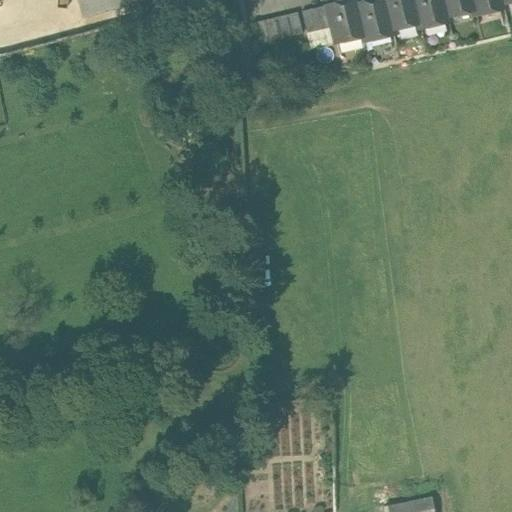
[(79,0),(84,18),(146,0),(79,0)]
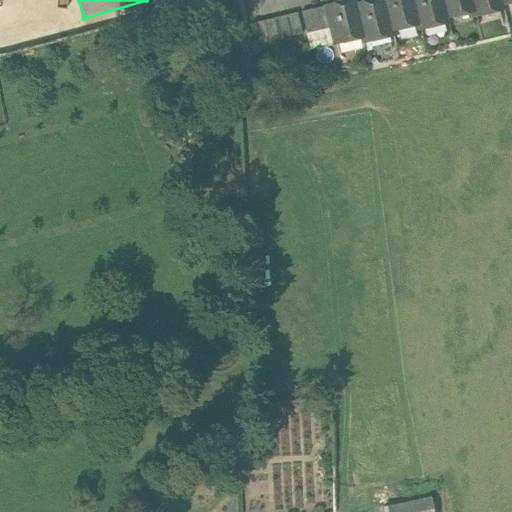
[(357,0),(343,0),(328,4),(337,43),(365,36),(366,36),(358,2),(357,0)]
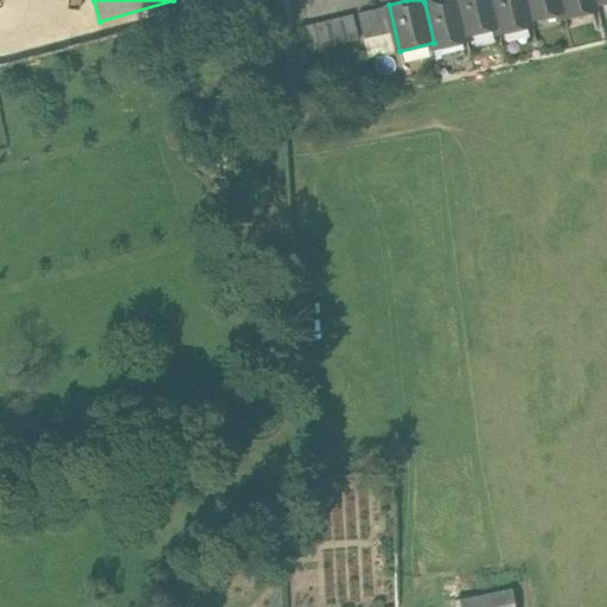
[(433,0),(425,2),(434,43),(433,43),(434,49),(468,40),(467,34),(466,34),(458,0),(433,0)]
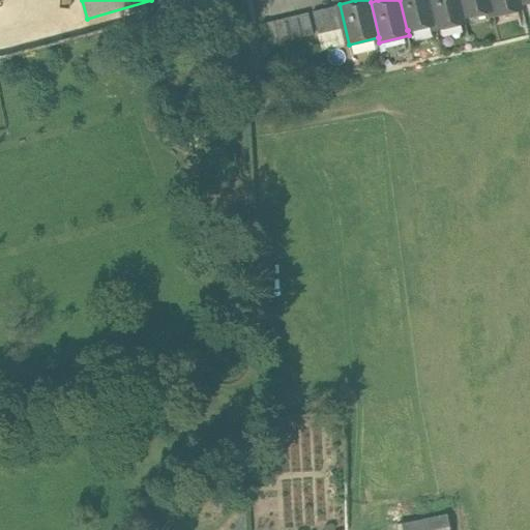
[(400,0),(407,30),(408,30),(435,24),(436,24),(430,0),(400,0)]
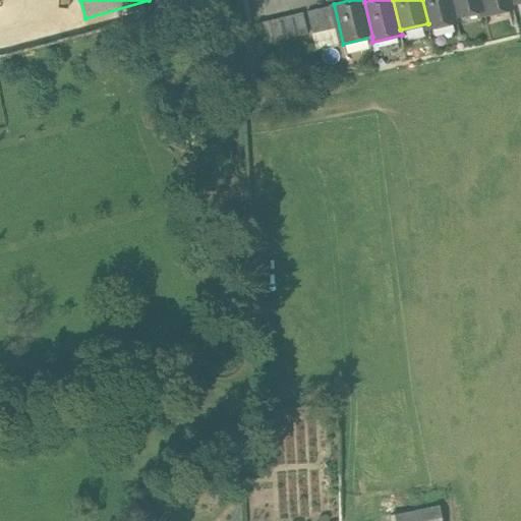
[(422,0),(428,23),(427,23),(428,29),(458,21),(457,16),(456,17),(452,0),(422,0)]
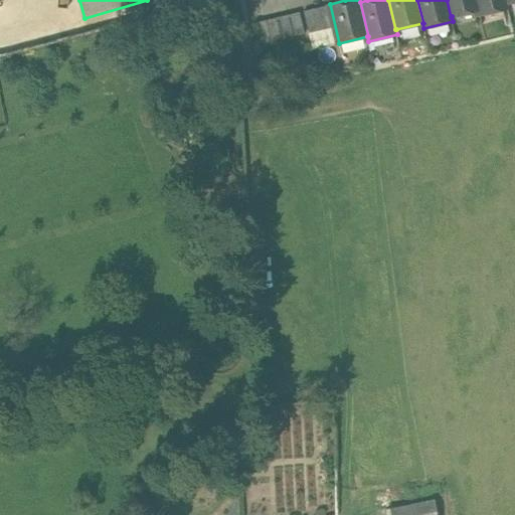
[(447,0),(451,17),(452,16),(478,10),(479,10),(476,0),(447,0)]
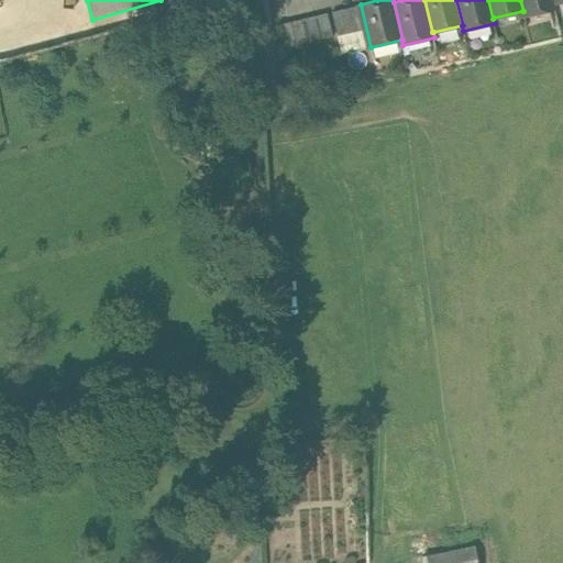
[(520,0),(523,11),(522,11),(525,17),(556,9),(554,3),(554,4),(552,0),(520,0)]
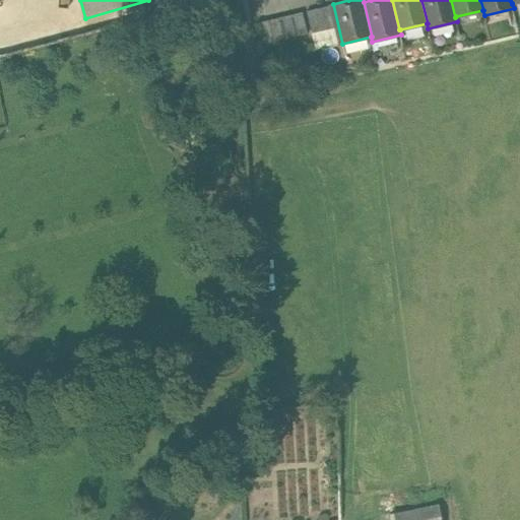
[(318,8),(323,29),(334,27),(329,5),(318,8)]
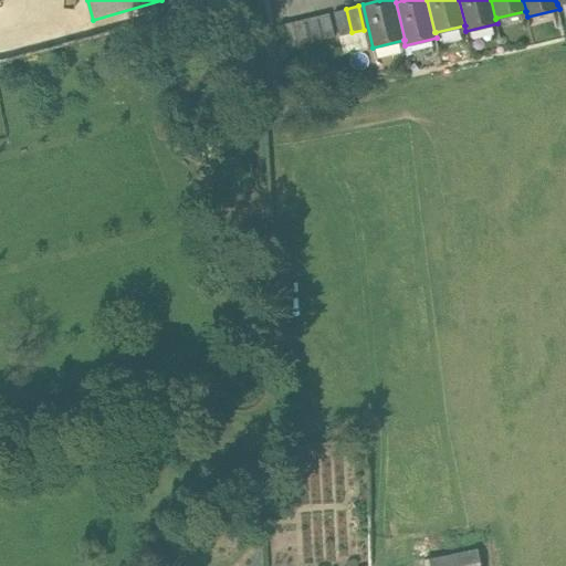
[(334,11),(339,35),(352,32),(346,9),(334,11)]
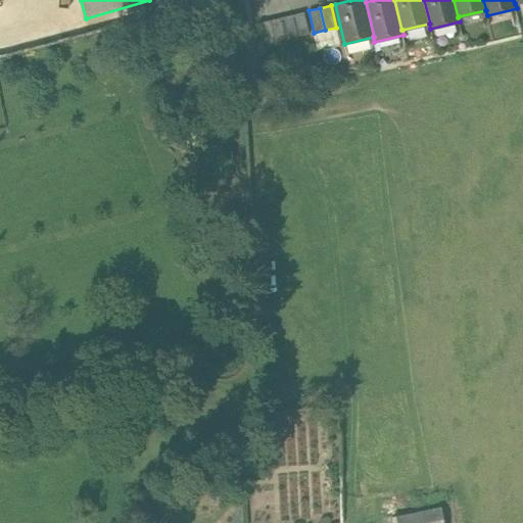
[(304,11),(293,14),(298,37),(310,34),(304,11)]
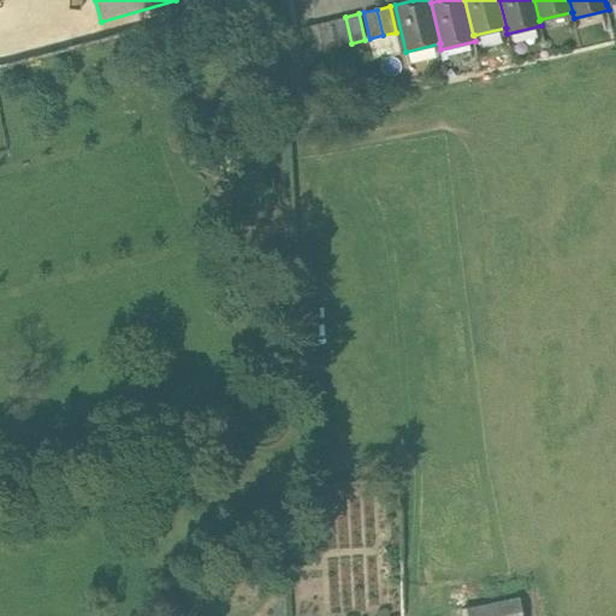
[(345,17),(332,21),(338,46),(351,43),(345,17)]
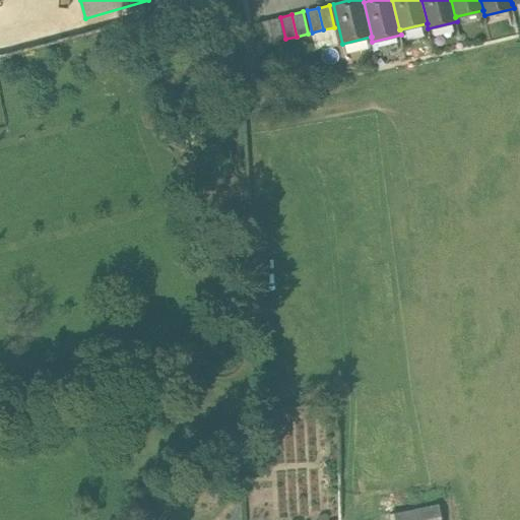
[(280,17),(269,19),(274,42),(285,39),(280,17)]
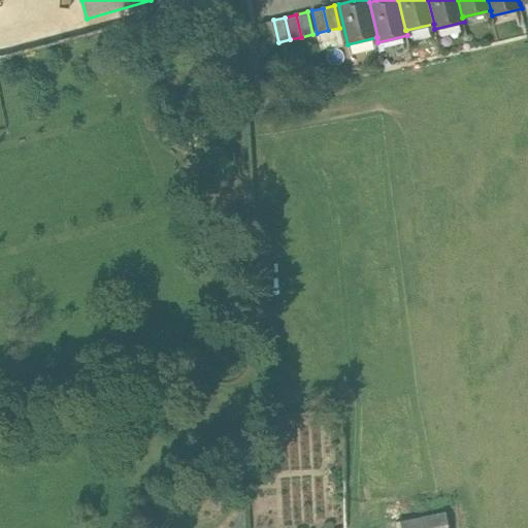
[(273,20),(262,23),(267,45),(278,42),(273,20)]
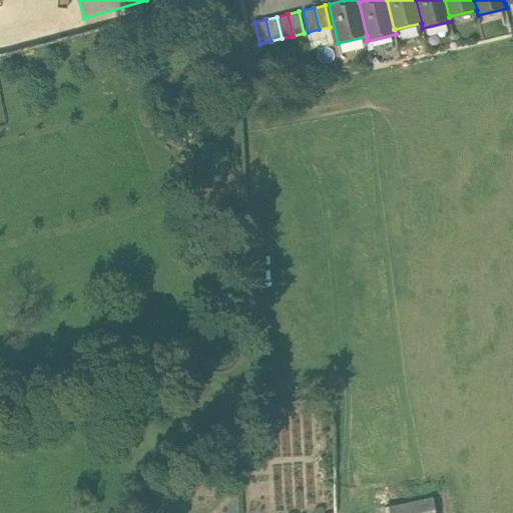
[(334,43),(330,27),(319,29),(308,32),(312,48),(334,43)]
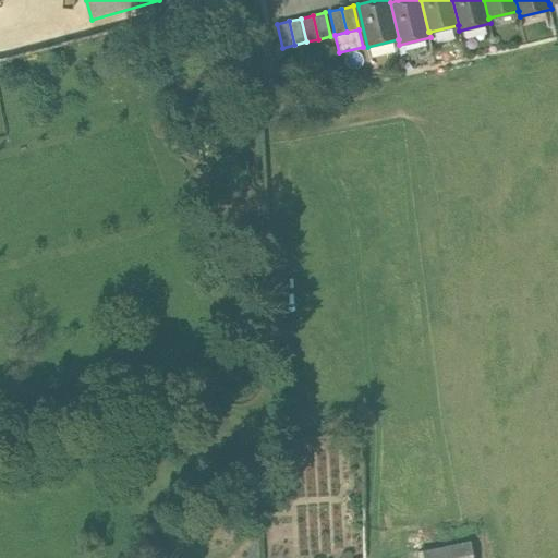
[(475,557),(471,540),(419,552),(420,557),(475,557)]
